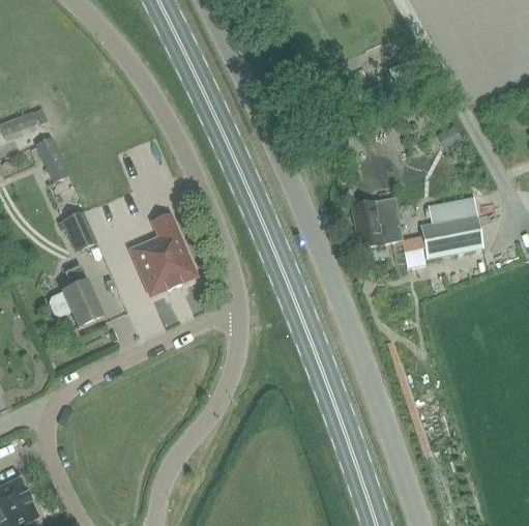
[(373,98),(371,95),(368,88),(355,93),(357,100),(360,105),(373,98)]
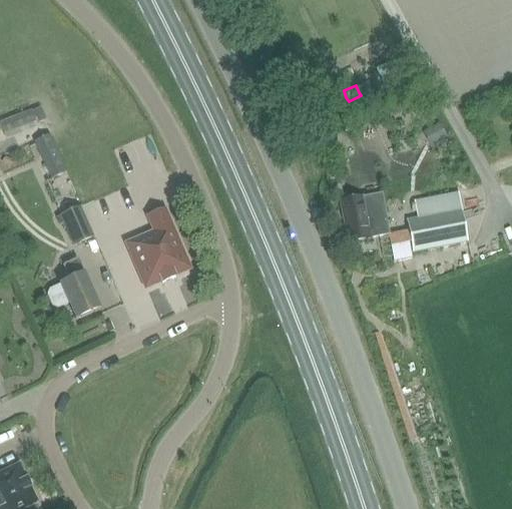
[(32,107),(0,119),(0,120),(6,137),(39,124),(32,107)]
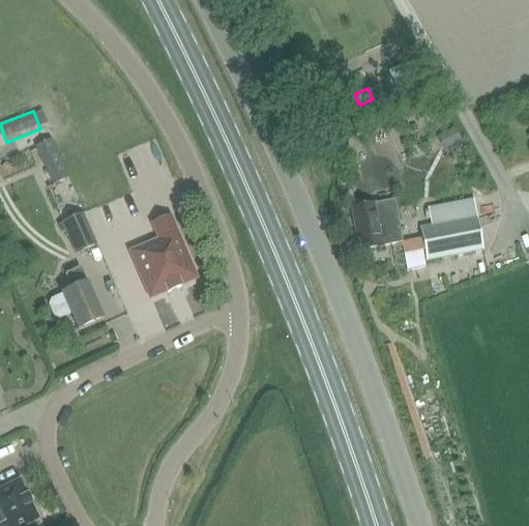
[(453,124),(443,130),(451,144),(462,139),(462,138),(454,124),(453,124)]
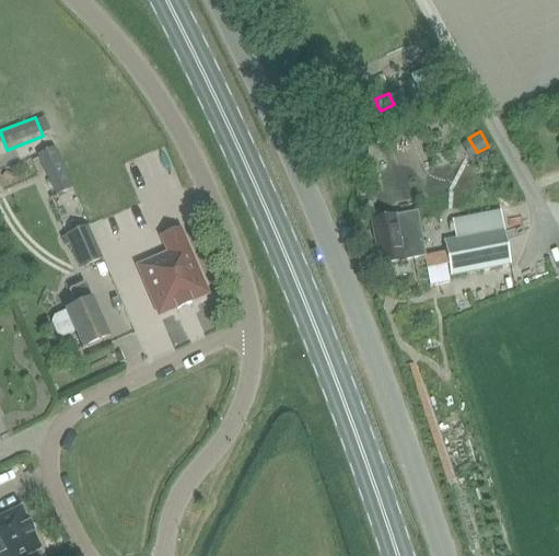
[(57,190),(74,184),(58,145),(41,151),(57,190)]
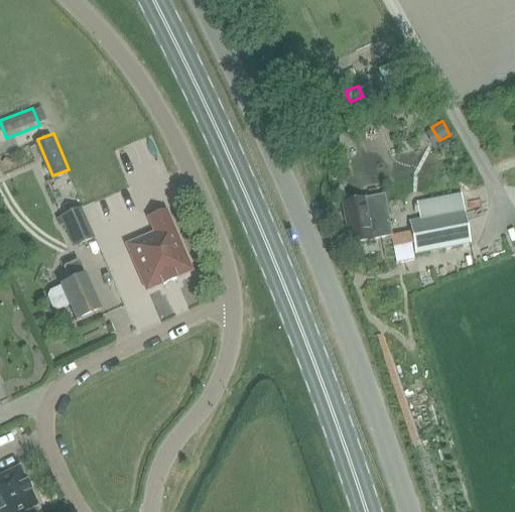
[(470,241),(461,190),(417,199),(421,217),(408,220),(414,252),(470,241)]
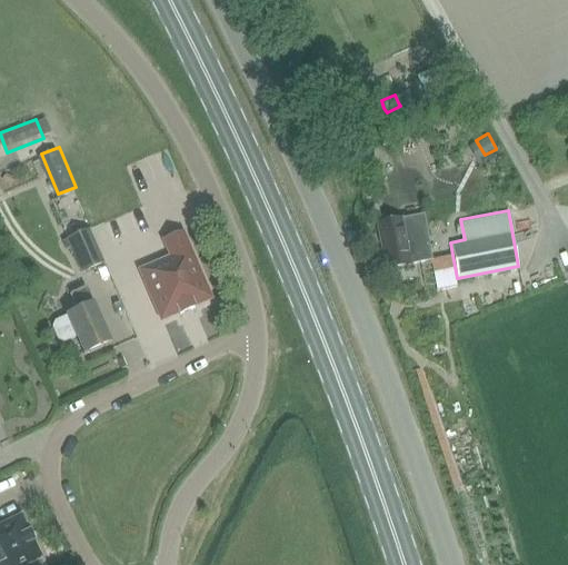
[(387,266),(430,258),(422,212),(379,221),(387,266)]
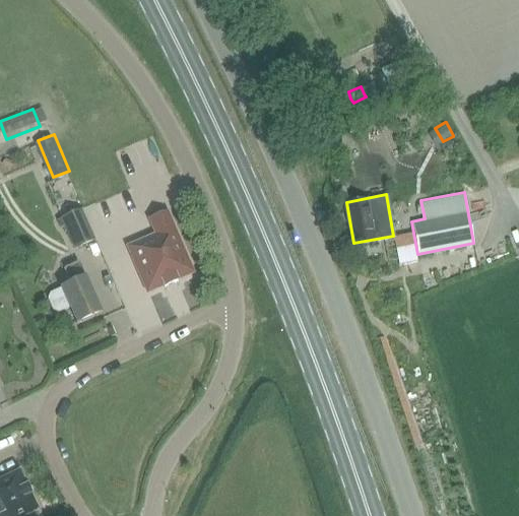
[(61,215),(75,247),(96,238),(82,206),(61,215)]
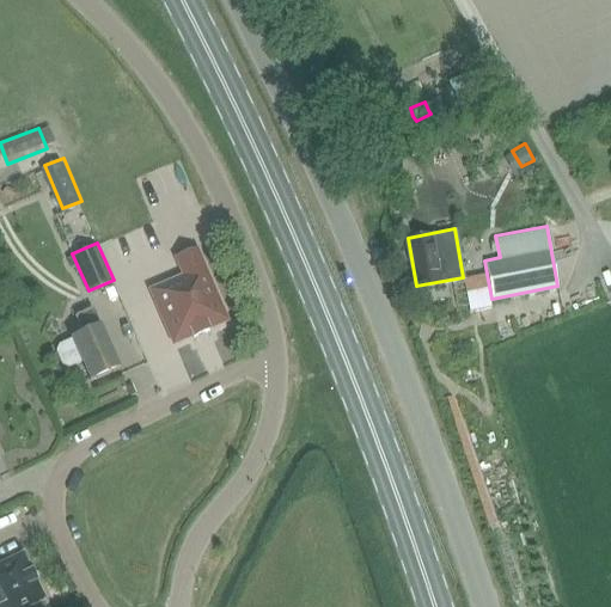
[(185,274),(152,288),(175,341),(194,332),(196,339),(197,339),(196,335),(208,329),(211,333),(212,332),(209,326),(227,318),(197,247),(178,256),(185,274)]
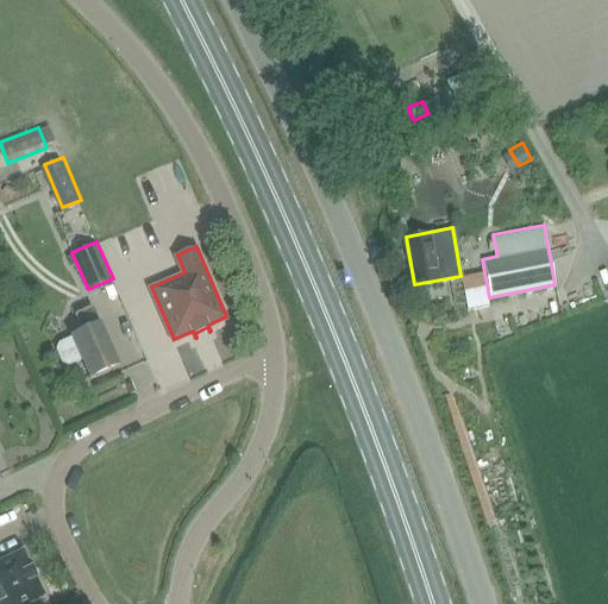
[(69,362),(83,357),(91,376),(118,365),(93,304),(77,310),(85,329),(74,334),(61,339),(58,346),(63,359),(69,362)]
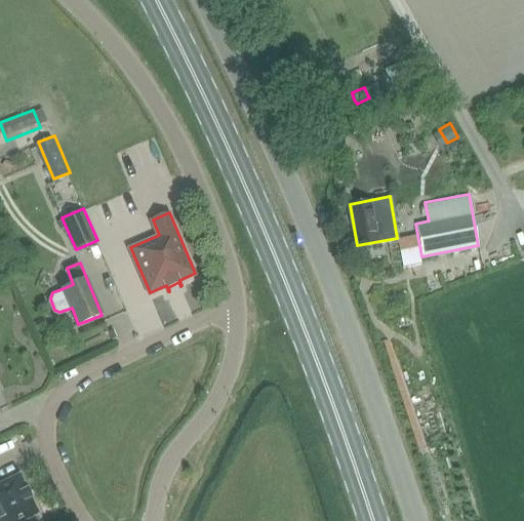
[(0,520),(15,520),(38,511),(19,473),(0,482),(0,520)]
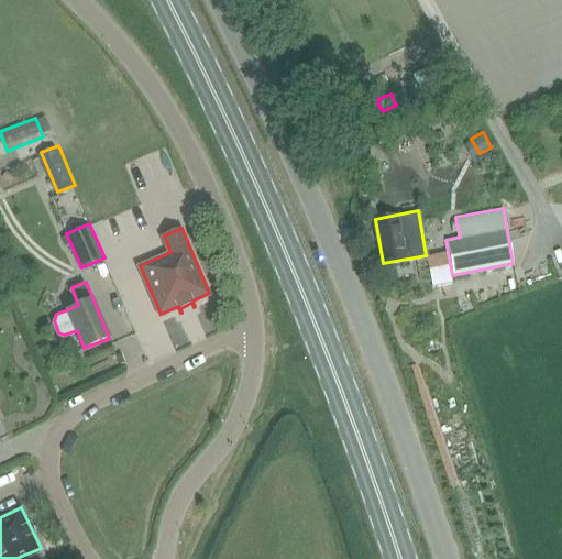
All buildings are outlined.
